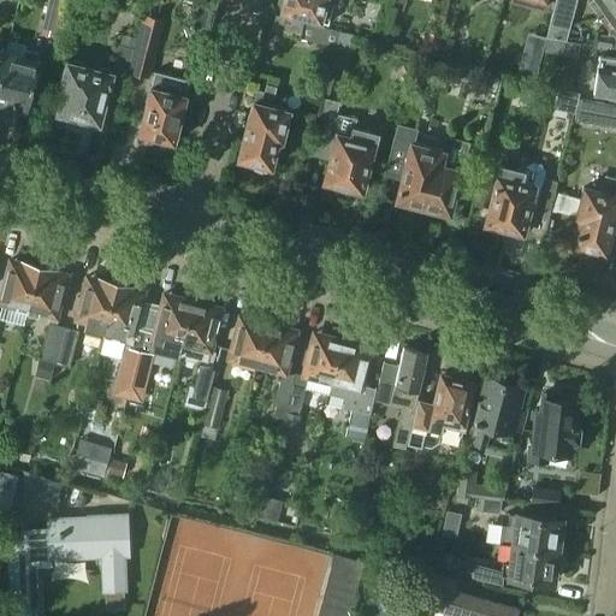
[(48,0),(40,35),(57,39),(65,0),(48,0)]
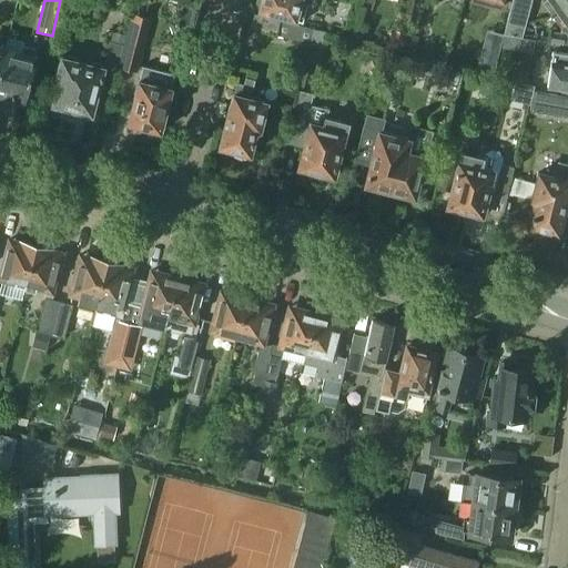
[(256,0),(255,3),(259,9),(259,11),(296,20),(301,2),(313,6),(313,0),(256,0)]
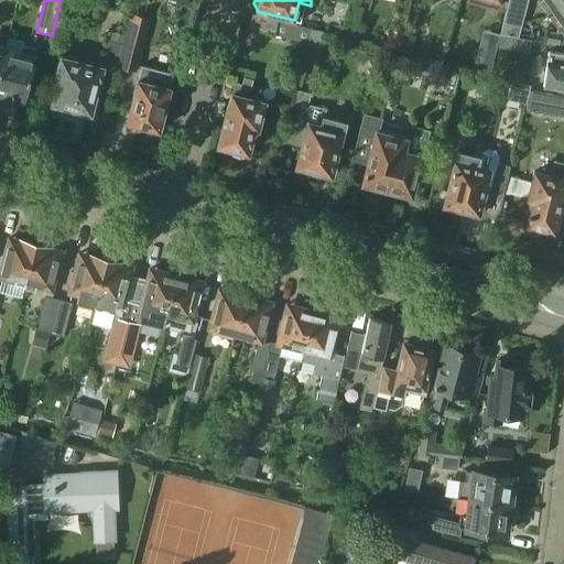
[(368,11),(370,0),(360,0),(358,9),(368,11)]
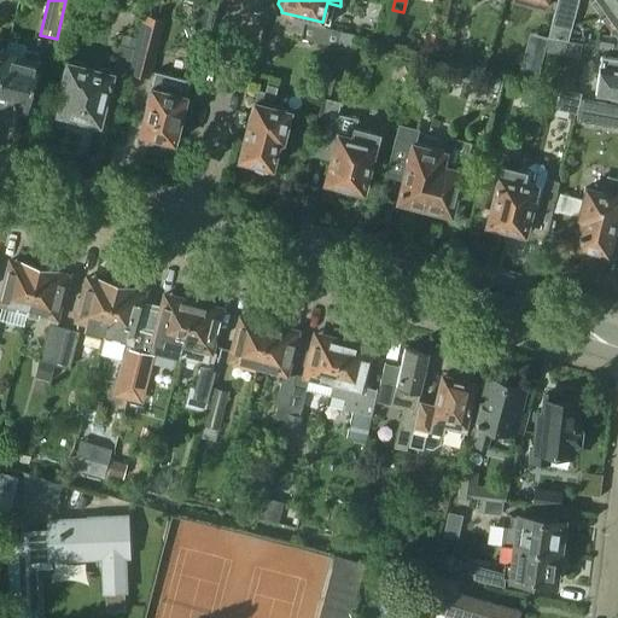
[(569,40),(578,0),(558,0),(549,36),(551,36),(569,40)]
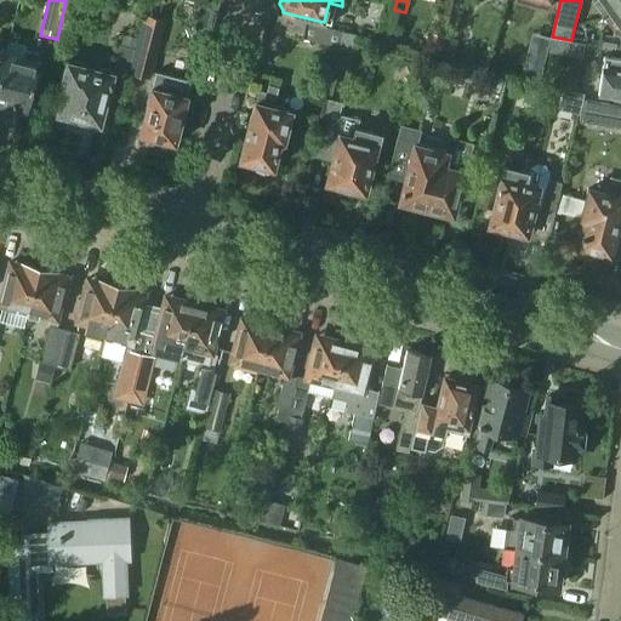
[(620,0),(600,0),(609,12),(620,4),(620,0)]
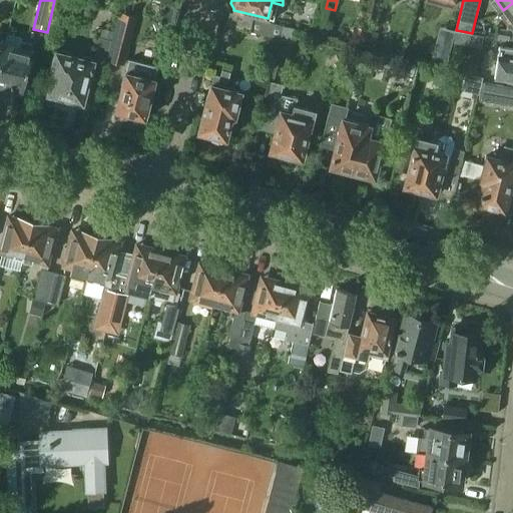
[(512,3),(503,10),(511,22),(507,25),(506,30),(498,29),(496,37),(512,39),(512,3)]
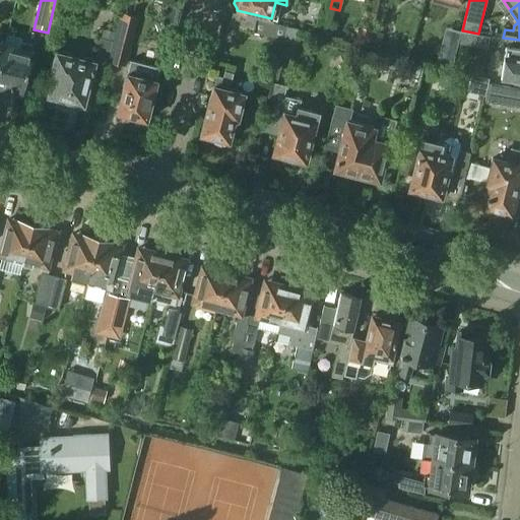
[(287,26),(233,12),(229,27),(283,42),(284,39),(287,26)]
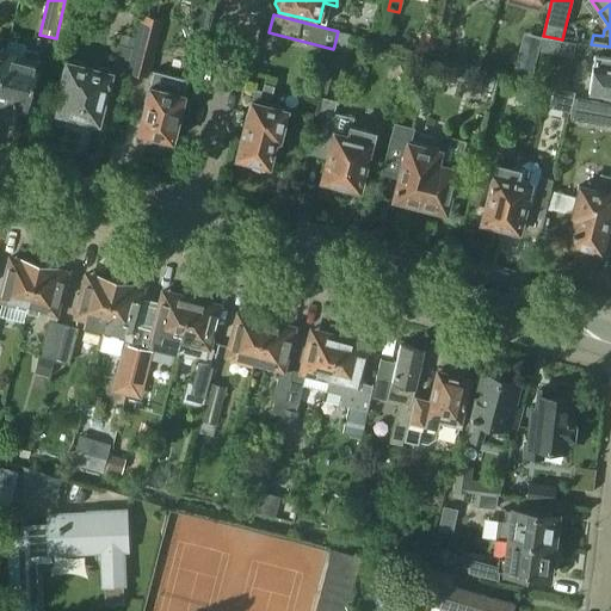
[(148,80),(158,43),(154,42),(159,24),(142,19),(128,74),(148,80)]
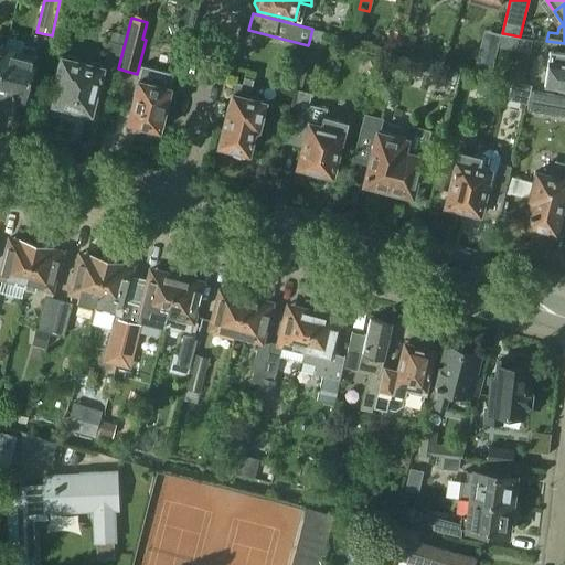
[(312,29),(309,42),(321,46),(326,32),(312,29)]
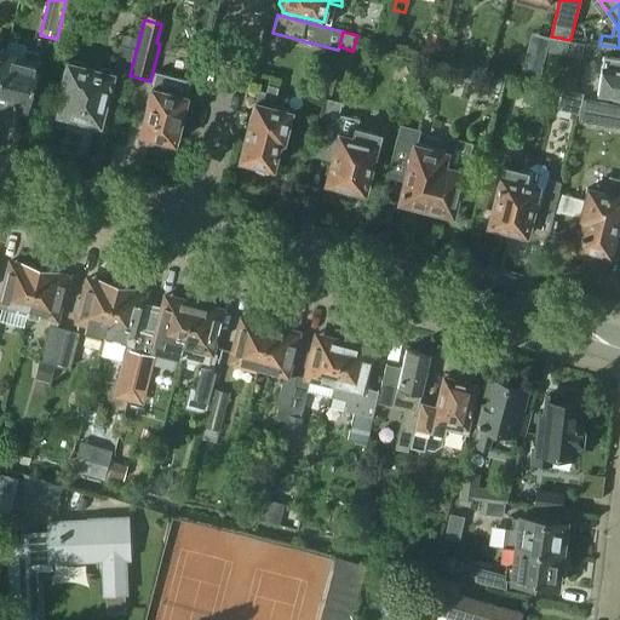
[(453,62),(457,40),(440,38),(436,58),(453,62)]
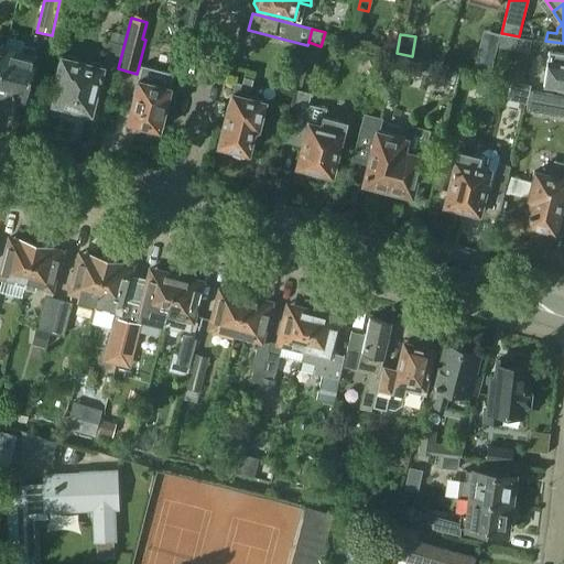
[(21,52),(4,49),(0,65),(0,93),(9,96),(11,93),(24,96),(36,50),(22,46),(21,52)]
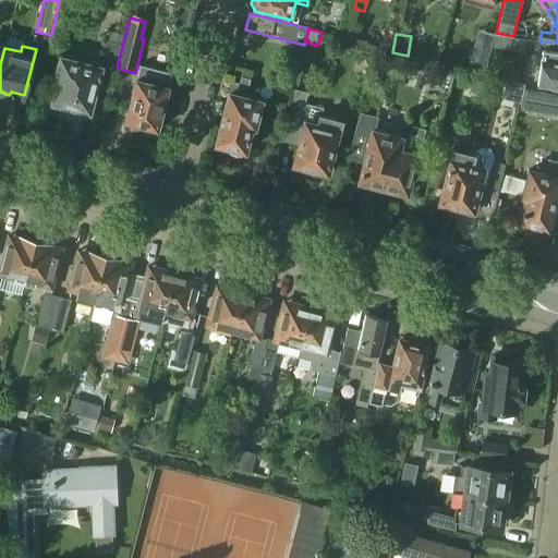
[(486,71),(489,55),(473,51),(470,67),(486,71)]
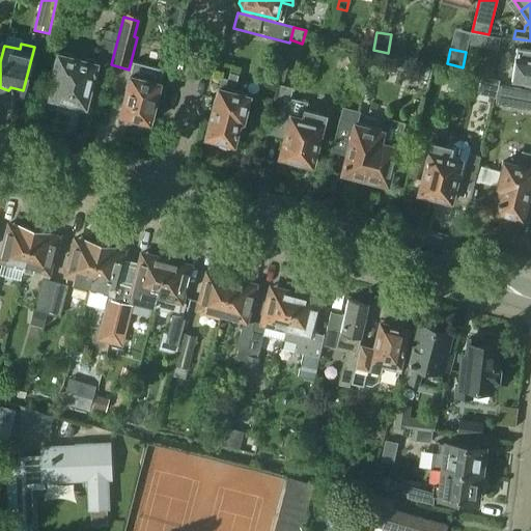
[(530,51),(515,50),(511,80),(530,82),(530,51)]
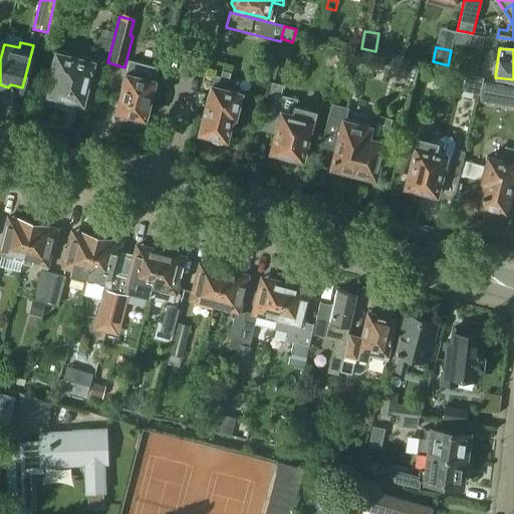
[(373,62),(391,67),(394,55),(376,50),(373,62)]
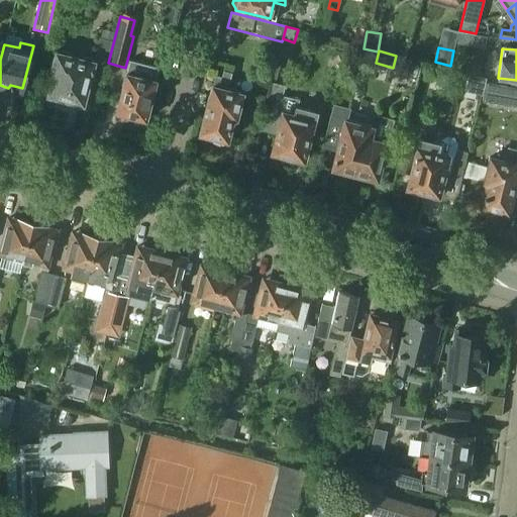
[(93,63),(55,54),(48,77),(52,78),(50,83),(46,86),(44,93),(47,98),(57,100),(61,98),(83,104),(93,63)]
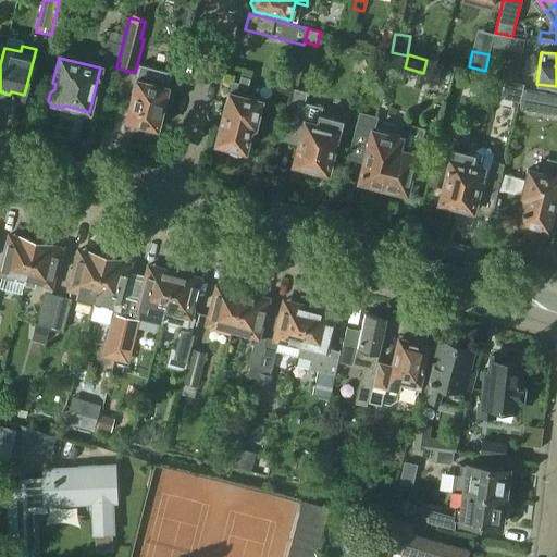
[(143,125),(157,130),(170,76),(139,69),(137,78),(135,78),(124,121),(127,122),(128,125),(130,127),(132,128),(134,130),(137,130),(139,128),(140,127),(143,125)]
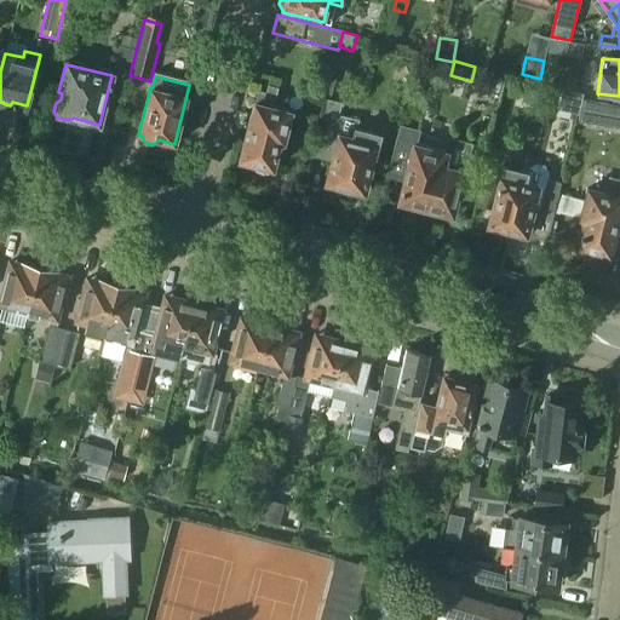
[(258,90),(254,104),(253,103),(240,158),(244,162),(253,167),(256,170),(265,172),(269,170),(271,170),(279,145),(283,141),(291,113),(273,109),(279,87),(268,85),(265,92),(258,90)]
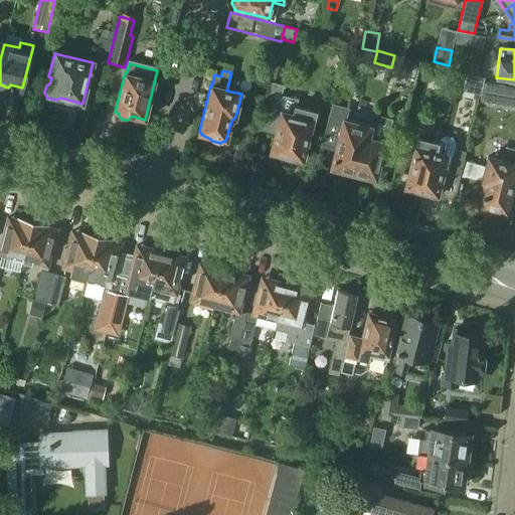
[(470,88),(482,90),(483,82),(484,77),(472,74),(470,88)]
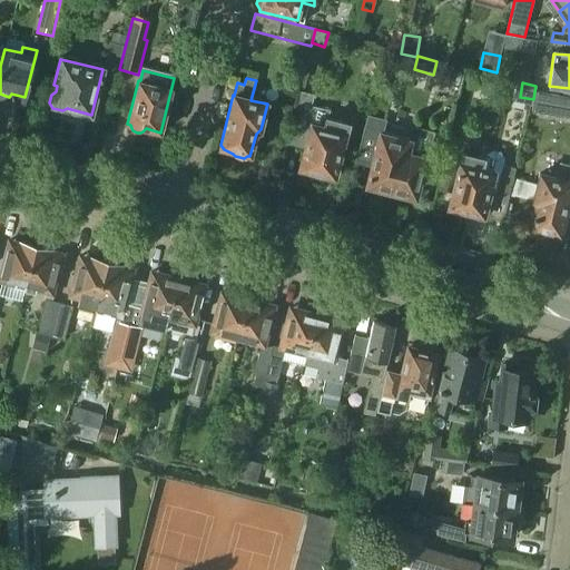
[(298,91),(285,144),(303,149),(297,168),(316,174),(320,178),(328,180),(332,177),(333,177),(347,124),(326,118),(328,108),(310,104),(312,96),(298,91)]
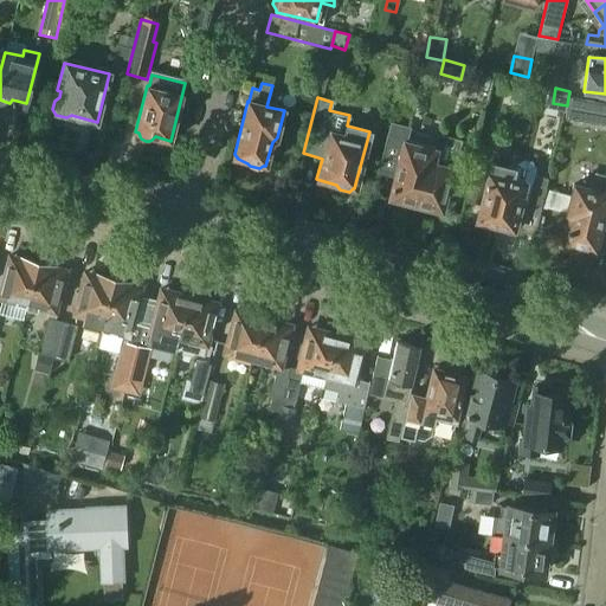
[(605,126),(605,104),(568,97),(567,105),(565,118),(605,126)]
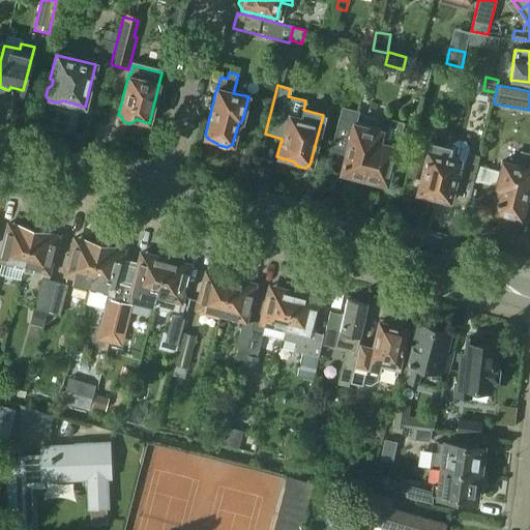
[(393,157),(395,148),(398,148),(404,122),(383,117),(380,128),(356,122),(359,112),(342,107),(330,151),(346,155),(341,174),(344,174),(346,178),(354,180),(358,178),(370,181),(372,184),(381,186),(384,184),(386,185),(389,173),(401,176),(405,160),(393,157)]
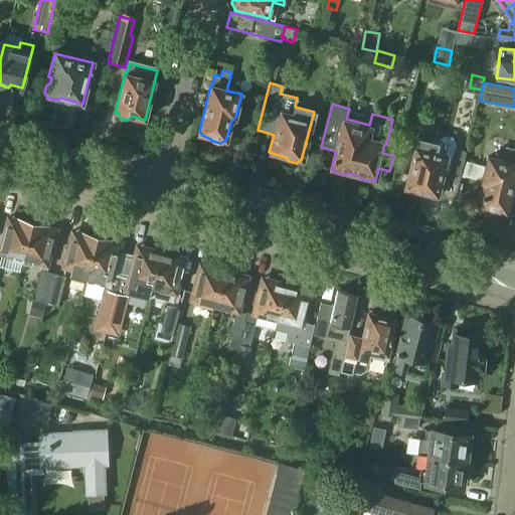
[(454,199),(465,159),(467,152),(455,149),(456,145),(453,137),(445,135),(439,139),(438,144),(417,139),(404,187),(407,188),(409,191),(417,193),(421,191),(437,195),(443,171),(447,172),(440,196),(454,199)]
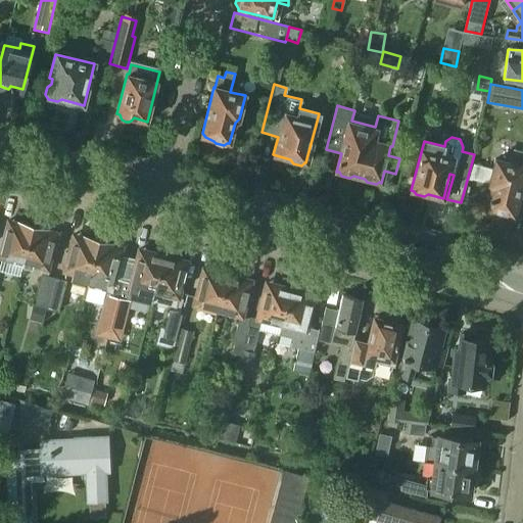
[(515,211),(522,178),(522,152),(515,150),(511,163),(495,159),(488,185),(491,188),(486,209),(489,210),(491,214),(500,216),(503,212),(511,215),(515,211)]
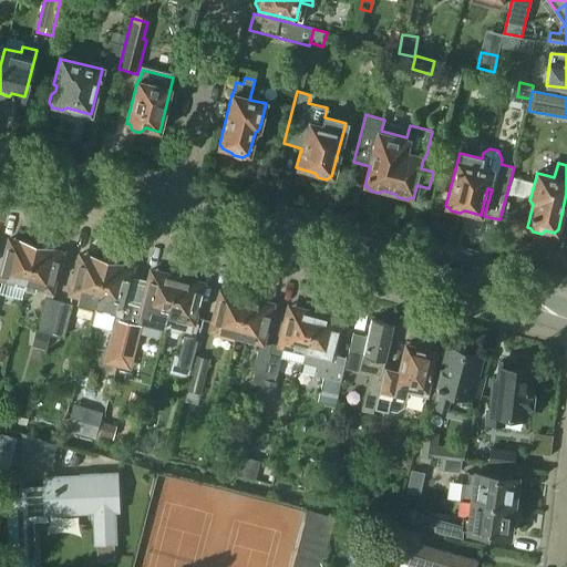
[(0,277),(26,285),(35,248),(10,241),(0,277)]
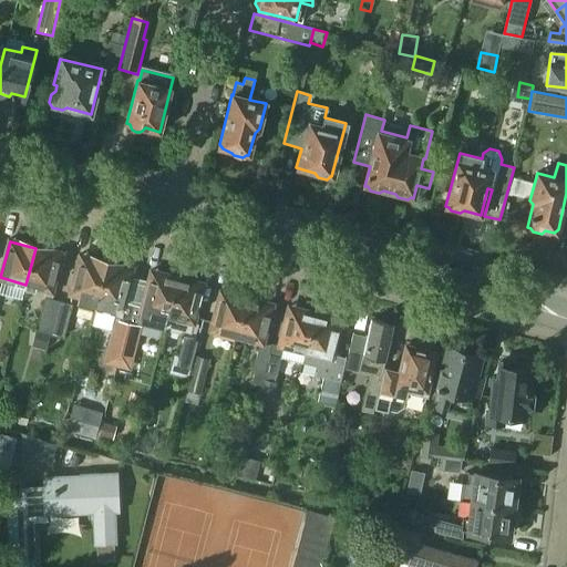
[(62,256),(35,248),(26,285),(51,292),(62,256)]
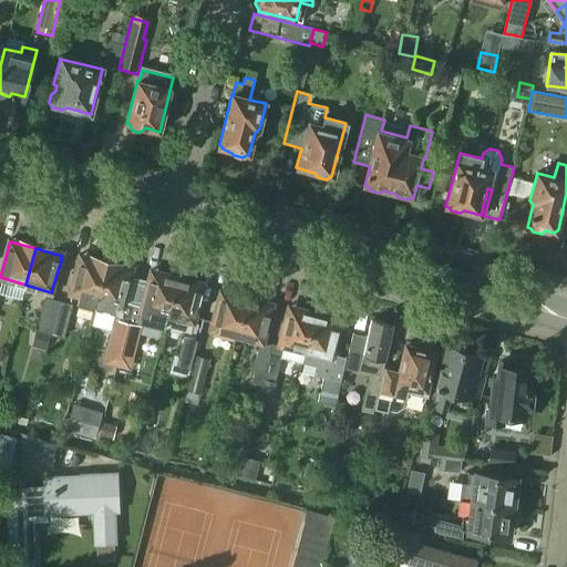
[(93,310),(106,261),(80,255),(70,294),(80,297),(78,306),(93,310)]
